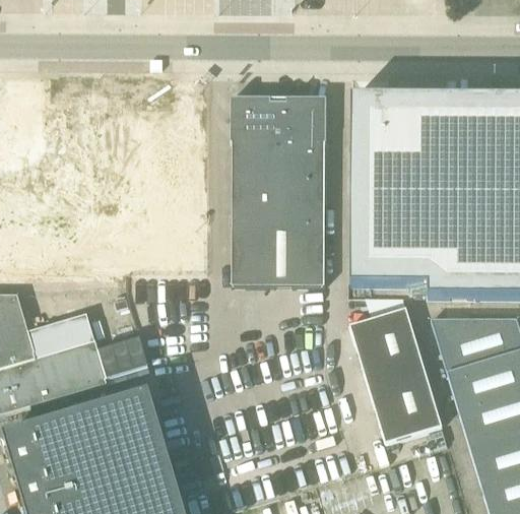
[(0,272),(209,273),(208,93),(52,92),(52,90),(0,90),(0,272)]
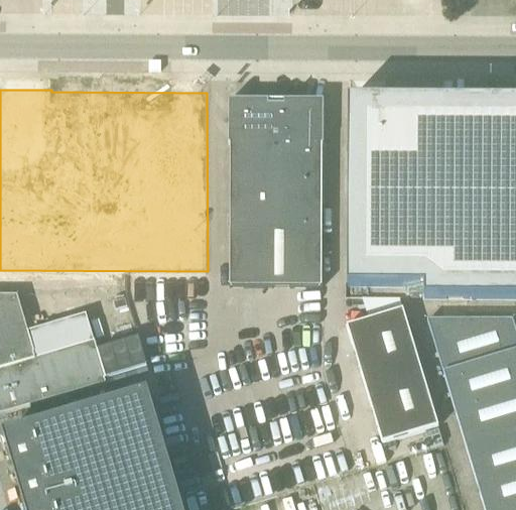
[(269,96),(230,96),(229,140),(231,140),(230,283),(323,283),(323,140),(324,140),(324,96),(284,96),(284,101),(269,101),(269,96)]
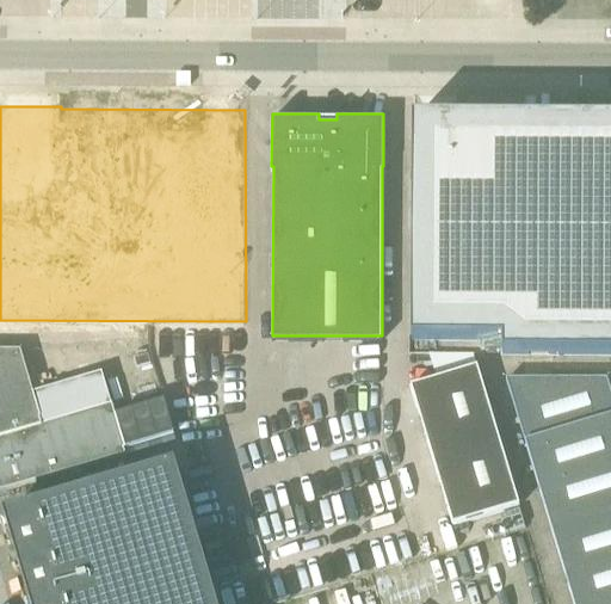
[(413,205),(412,334),(504,336),(504,350),(610,349),(610,115),(460,115),(458,205),(413,205)]
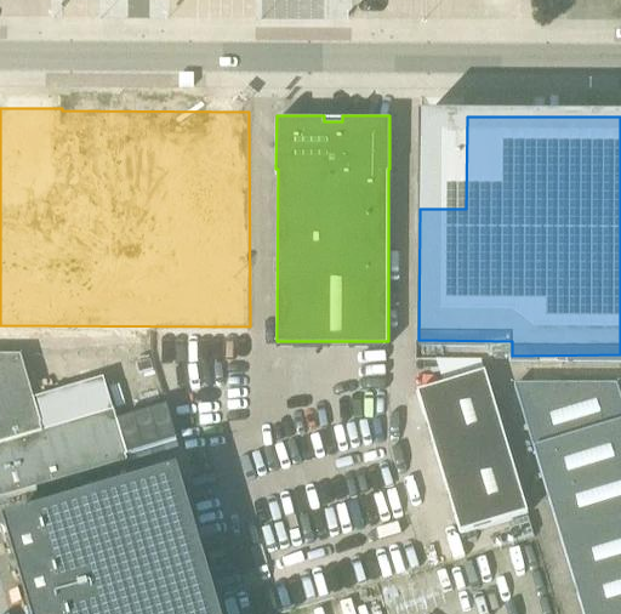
[(0,495),(127,458),(126,452),(127,452),(114,407),(104,373),(33,393),(21,352),(0,352),(0,495)]
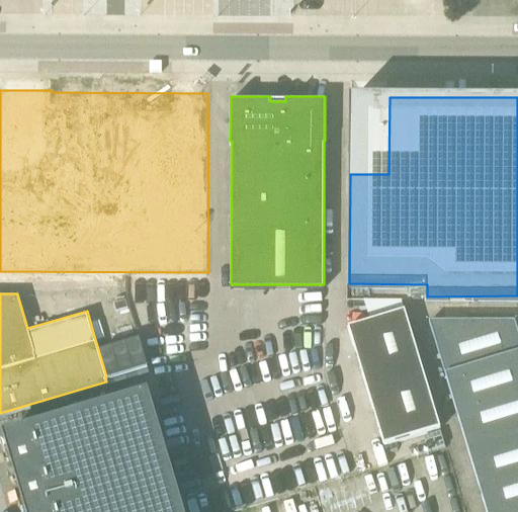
[(385,442),(440,425),(405,308),(349,324),(385,442)]
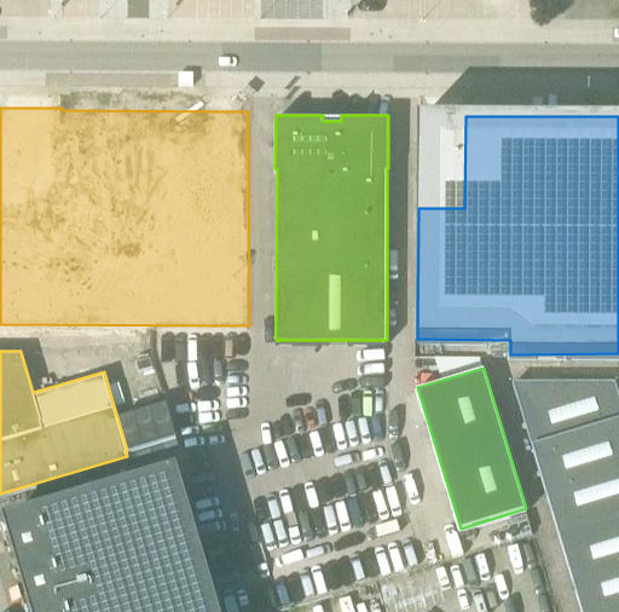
[(618,611),(618,391),(615,379),(514,379),(583,611),(618,611)]
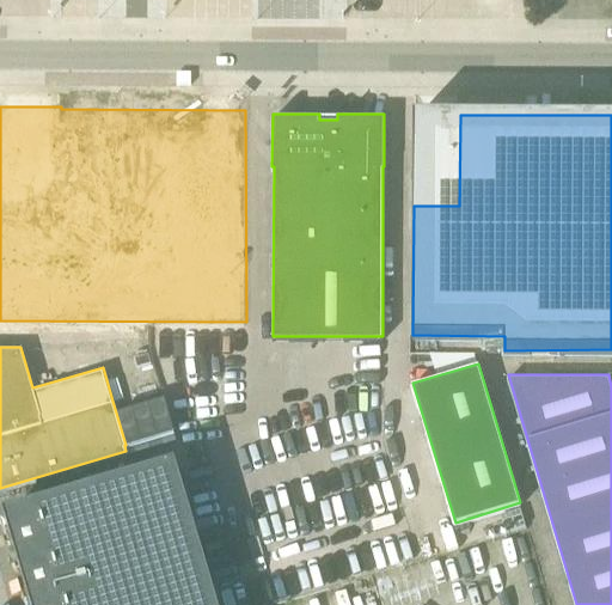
[(219,604),(177,459),(4,511),(31,604),(219,604)]
